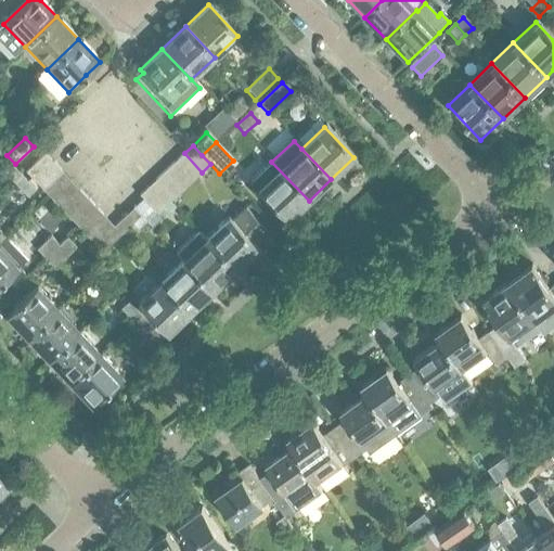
[(202,173),(184,153),(172,165),(190,183),(202,173)]
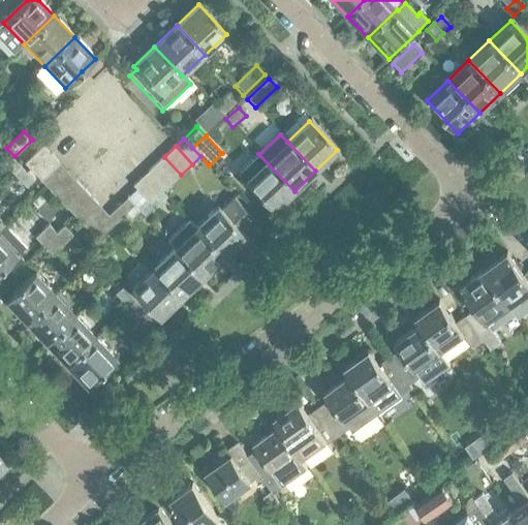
[(32,175),(50,158),(40,149),(23,166),(32,175)]
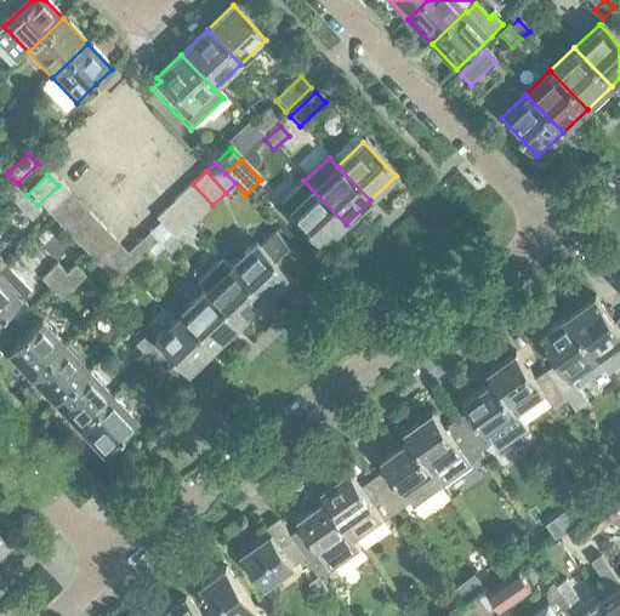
[(303,181),(278,205),(286,215),(320,249),(346,224),(303,181)]
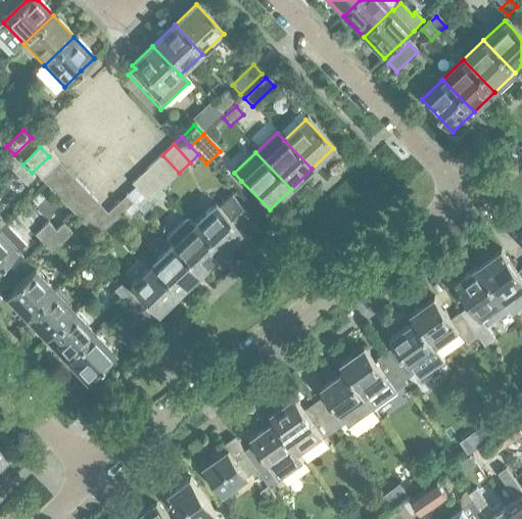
[(13,175),(20,168),(8,155),(1,162),(13,175)]
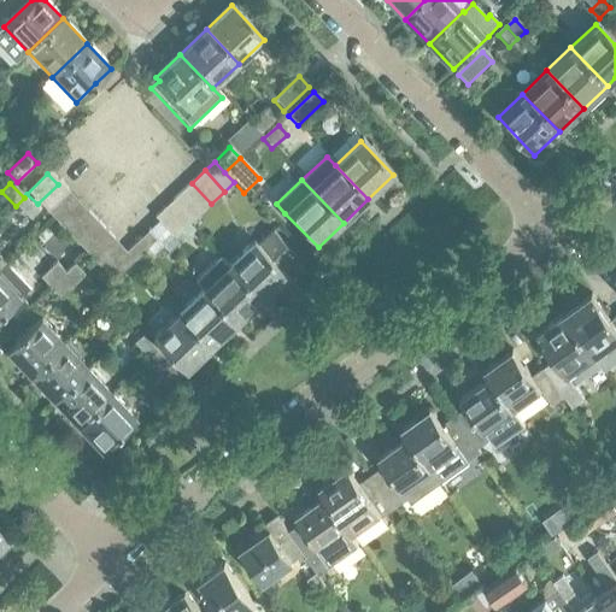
[(211,204),(192,183),(181,193),(201,213),(211,204)]
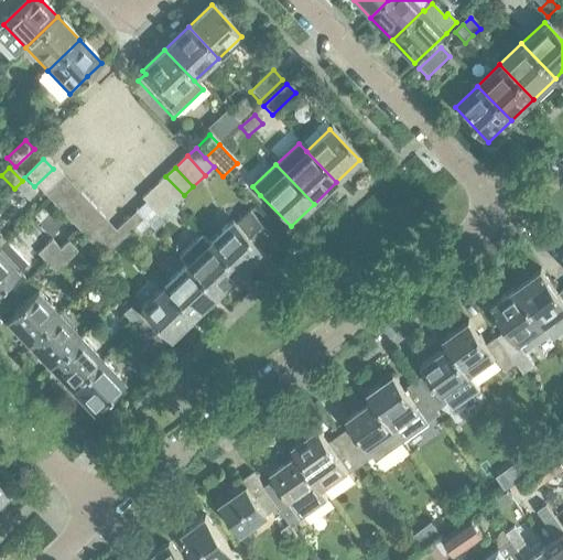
[(62,178),(53,169),(34,186),(43,196),(62,178)]
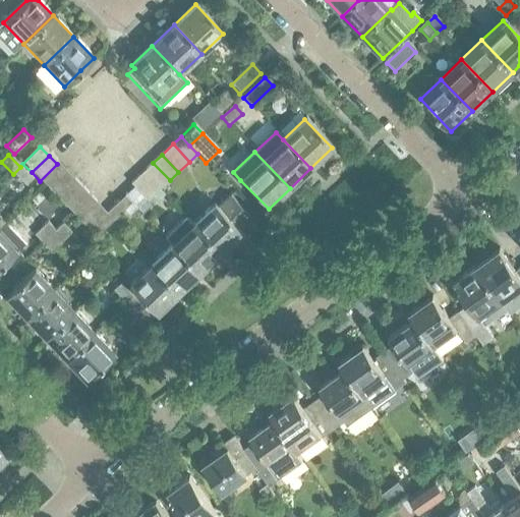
[(170,180),(153,163),(145,170),(162,188),(170,180)]
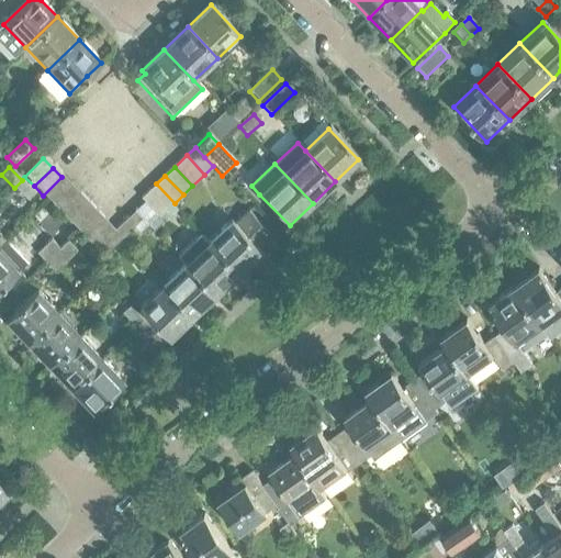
[(62,177),(43,196),(52,204),(70,187),(62,177)]
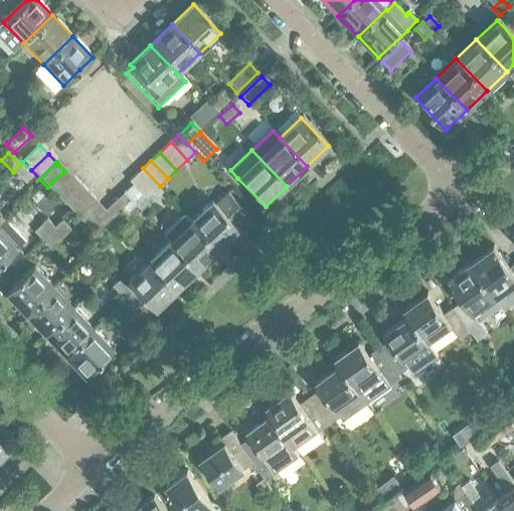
[(20,165),(13,172),(24,185),(32,178),(27,172),(20,165)]
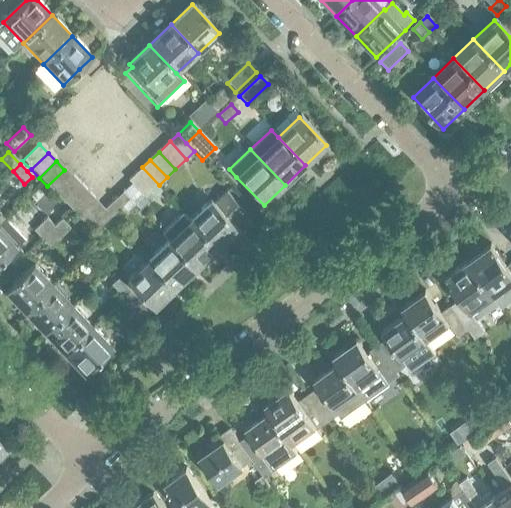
[(159,185),(142,167),(128,181),(131,185),(122,194),(135,208),(159,185)]
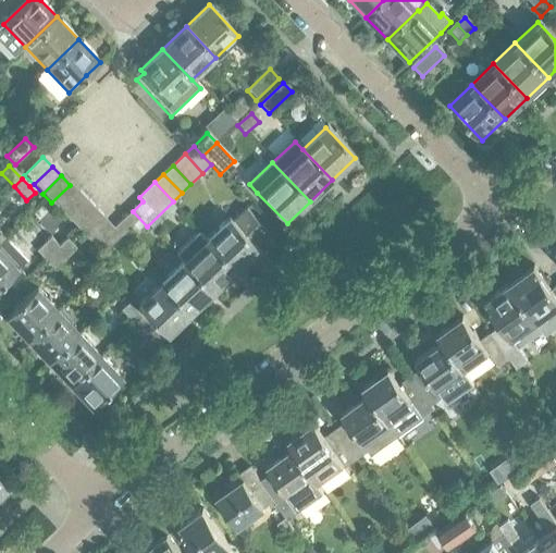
[(70,185),(51,203),(60,211),(78,194),(70,185)]
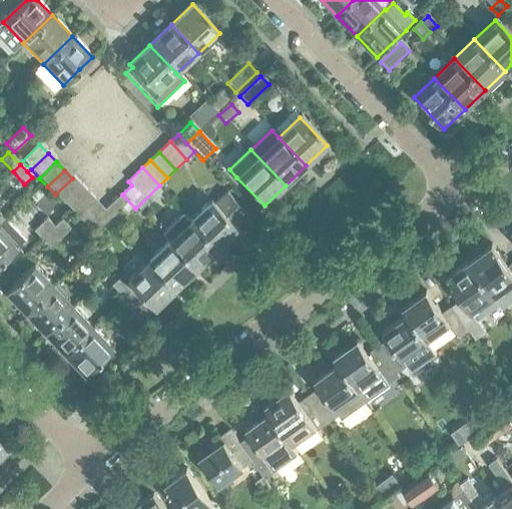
[(80,186),(72,178),(55,194),(63,203),(80,186)]
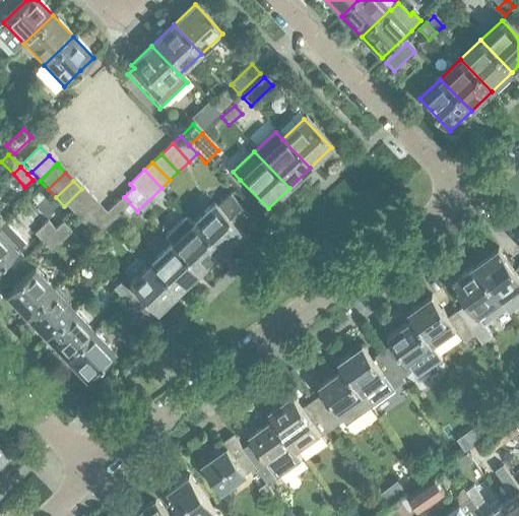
[(89,198),(81,189),(64,206),(72,214),(89,198)]
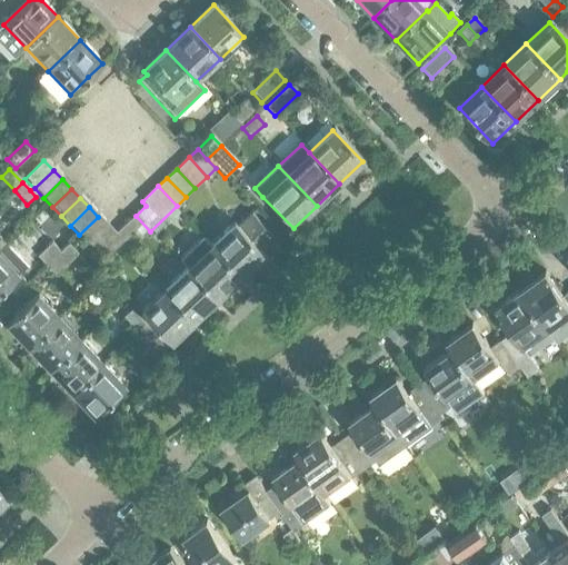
[(209,246),(240,278),(263,256),(260,253),(272,240),(249,215),(236,228),(232,224),(209,246)]
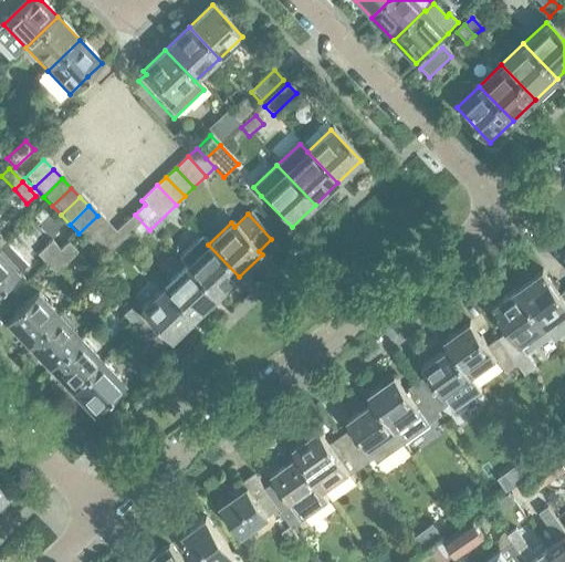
[(106,225),(97,216),(79,233),(87,242),(106,225)]
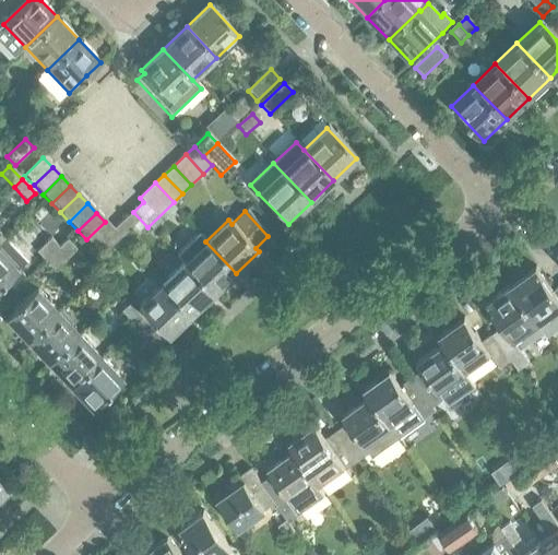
[(114,231),(120,238),(133,225),(127,217),(114,231)]
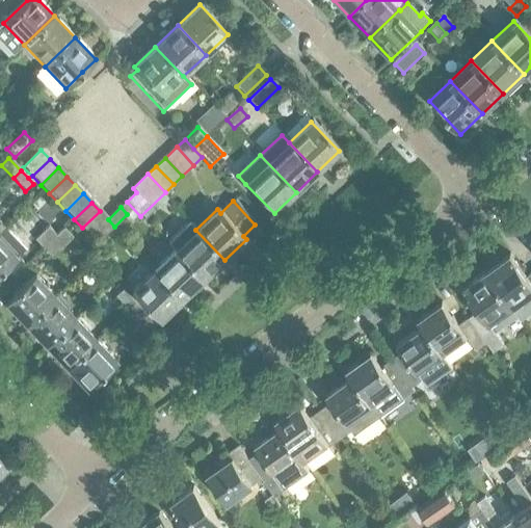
[(100,211),(82,228),(89,237),(108,219),(100,211)]
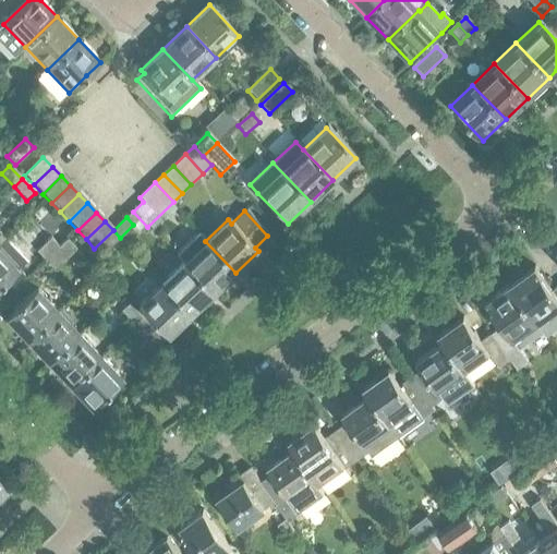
[(120,238),(113,230),(94,249),(101,255),(120,238)]
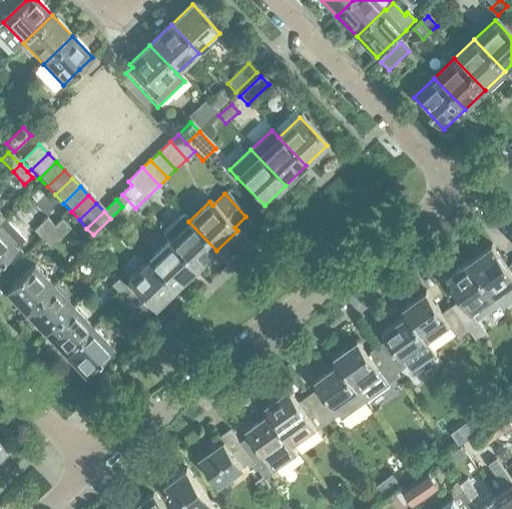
[(3,220),(0,223),(0,263),(16,248),(23,241),(3,220)]
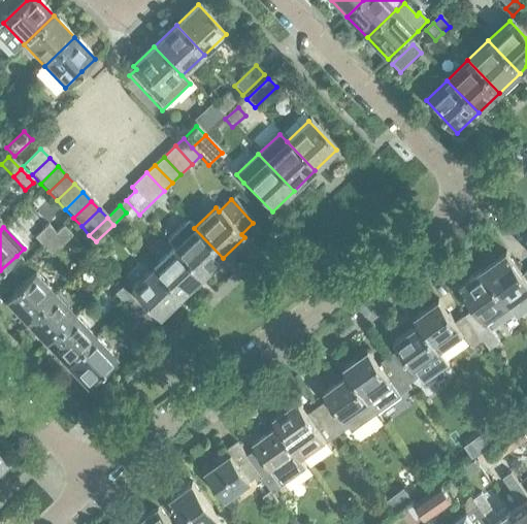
[(42,248),(55,235),(47,227),(34,239),(42,248)]
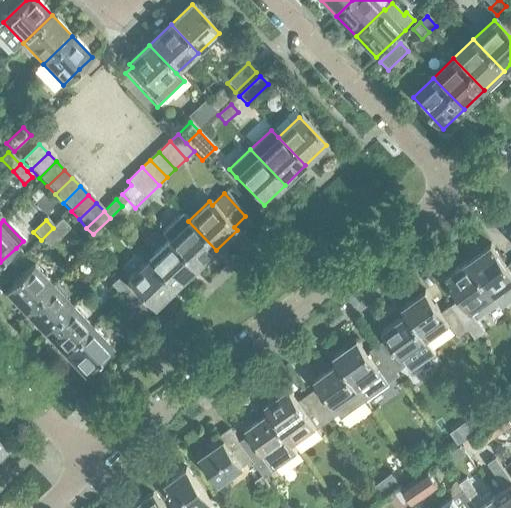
[(61,221),(53,228),(41,240),(49,249),(69,230),(61,221)]
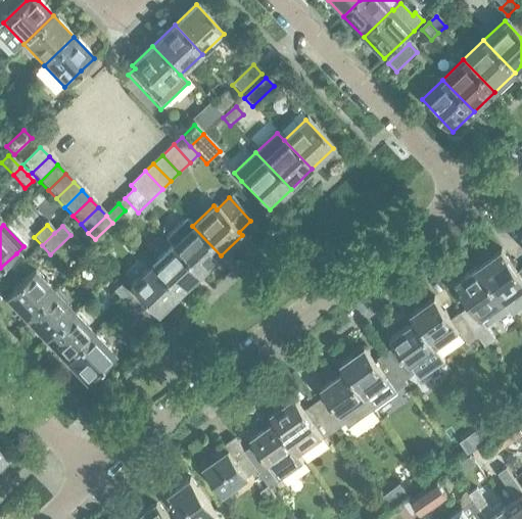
[(221,255),(192,226),(171,247),(199,276),(221,255)]
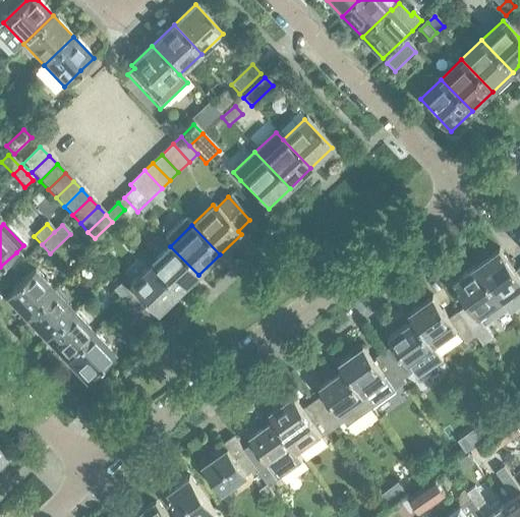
[(170,246),(149,267),(177,295),(198,275),(170,246)]
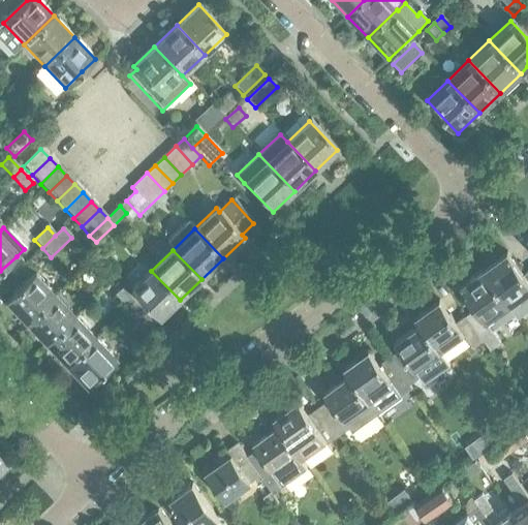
[(505,254),(482,272),(507,309),(516,320),(526,314),(527,316),(527,315),(527,272),(522,277),(505,254)]
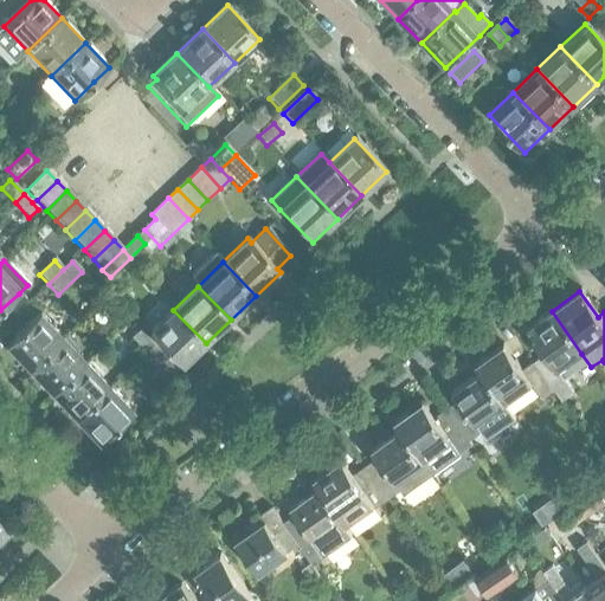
[(98,305),(113,320),(121,312),(107,297),(98,305)]
